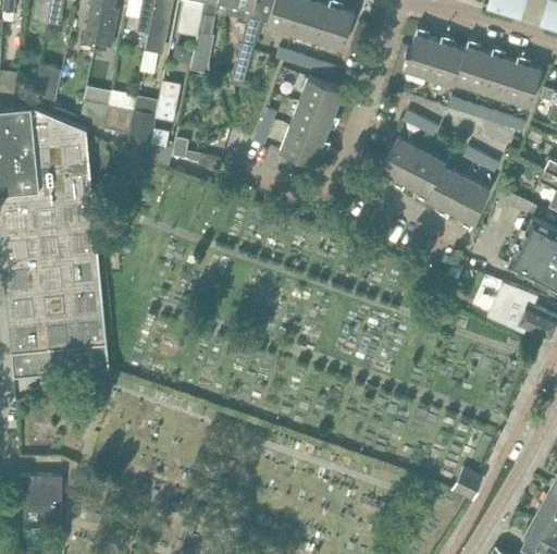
[(4,0),(5,8),(16,9),(16,0),(4,0)]
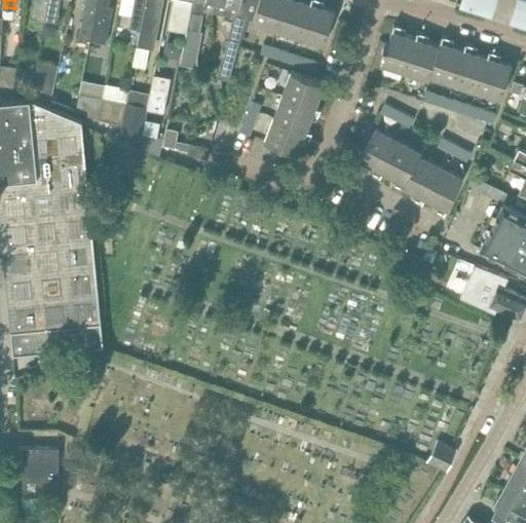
[(35,0),(32,19),(30,29),(42,32),(45,22),(48,0),(35,0)]
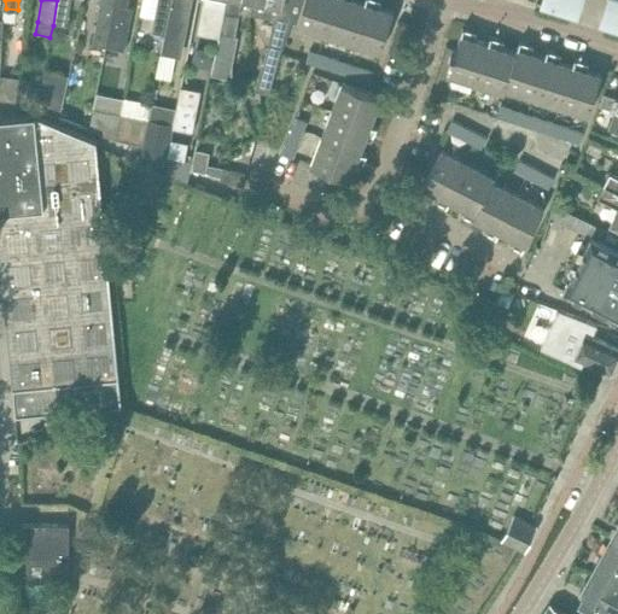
[(57,0),(53,25),(66,28),(71,0),(57,0)]
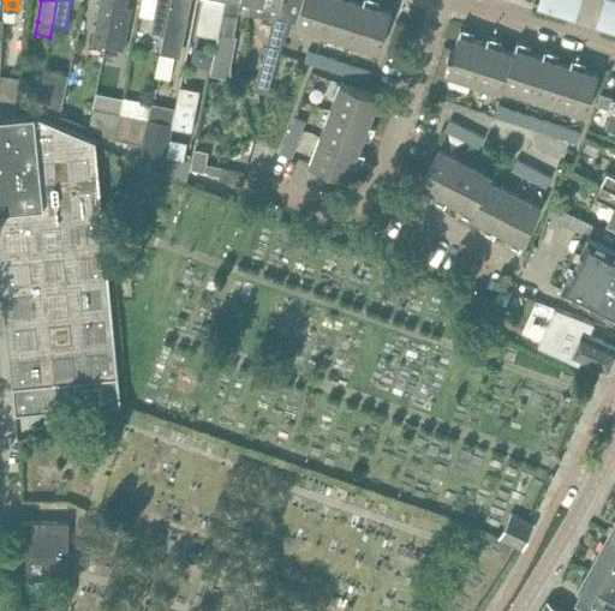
[(100,0),(91,47),(105,49),(113,0),(100,0)]
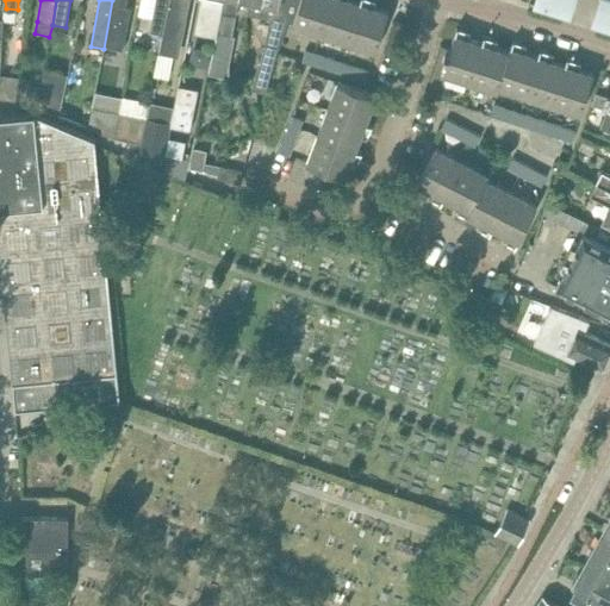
[(131,10),(125,8),(126,0),(112,0),(104,49),(123,52),(128,24),(131,10)]
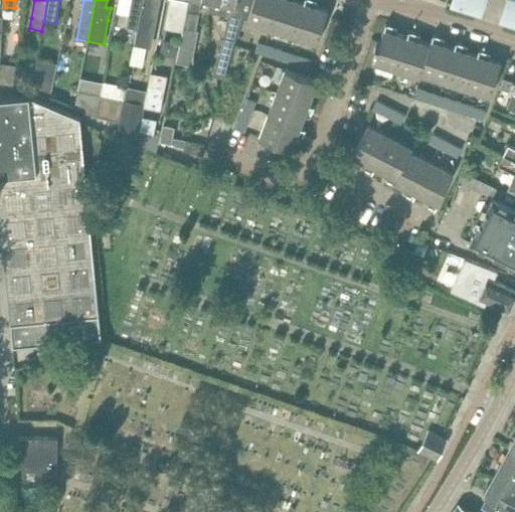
[(131,0),(126,29),(137,31),(134,46),(135,46),(143,0),(131,0)]
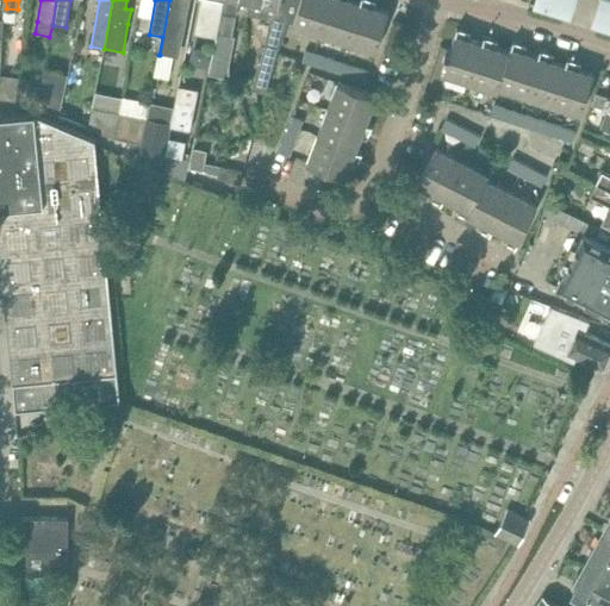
[(169,0),(160,55),(179,60),(190,0),(169,0)]
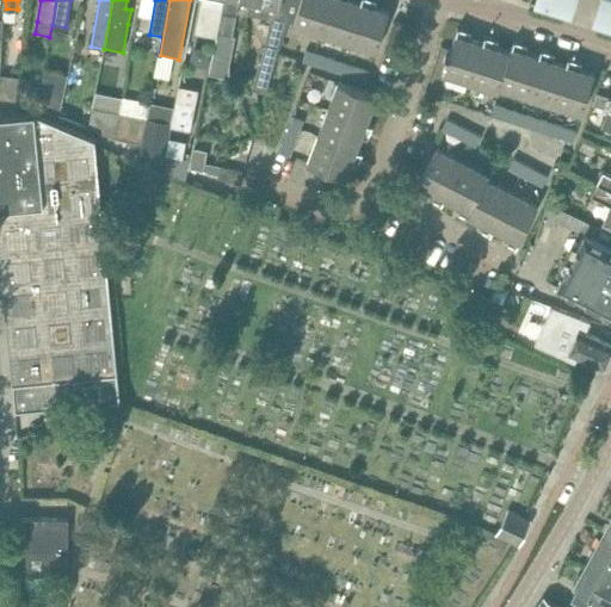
[(223,0),(216,36),(232,39),(232,37),(236,14),(248,17),(251,0),(223,0)]
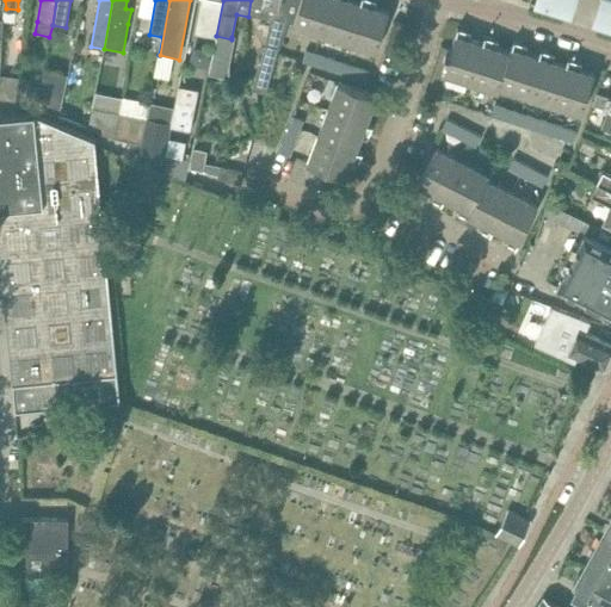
[(288,25),(292,28),(301,0),(251,0),(248,17),(270,20),(257,80),(269,84),(277,49),(278,50),(281,49),(288,25)]
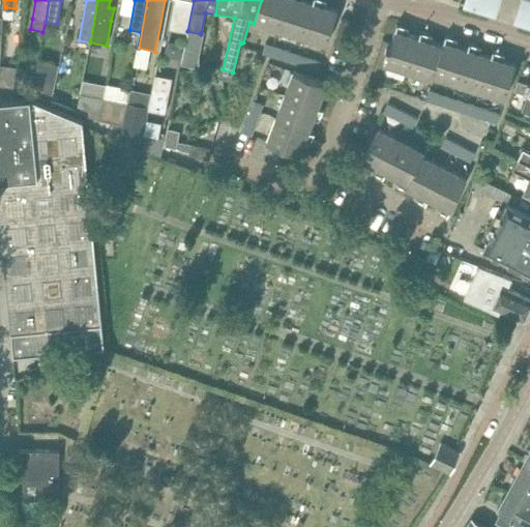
[(261,0),(254,24),(325,47),(336,12),(320,6),(321,1),(319,0),(313,0),(312,4),(298,0),(261,0)]
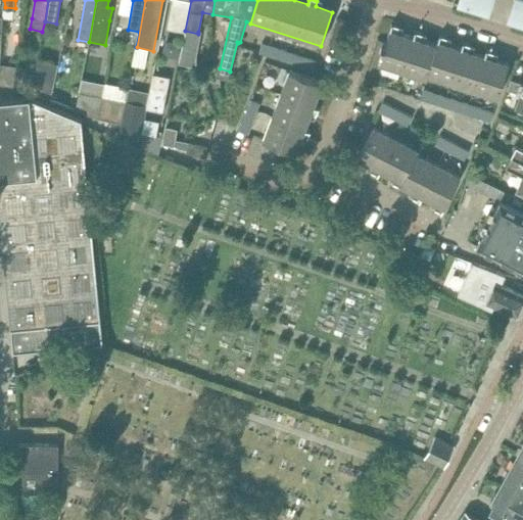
[(488,13),(492,0),(452,0),(452,2),(488,13)]
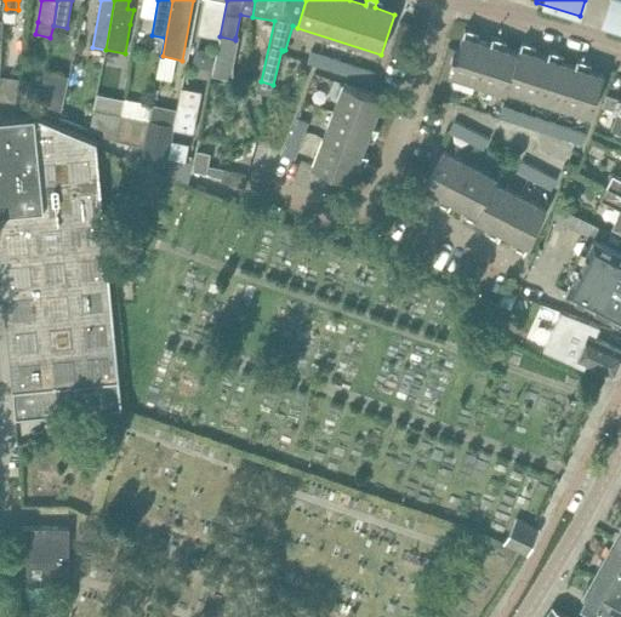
[(620,0),(610,0),(603,24),(620,29),(620,0)]
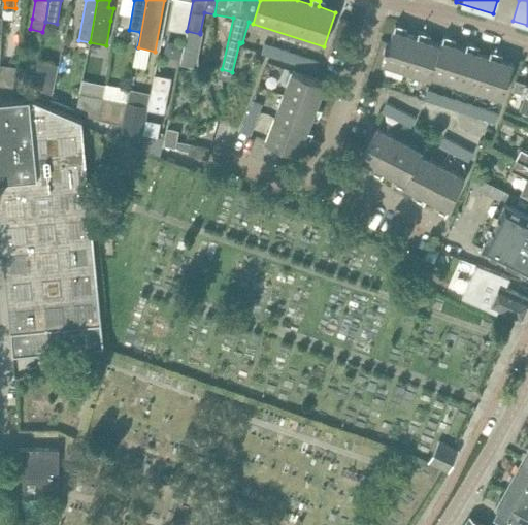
[(347,32),(349,24),(339,21),(337,29),(347,32)]
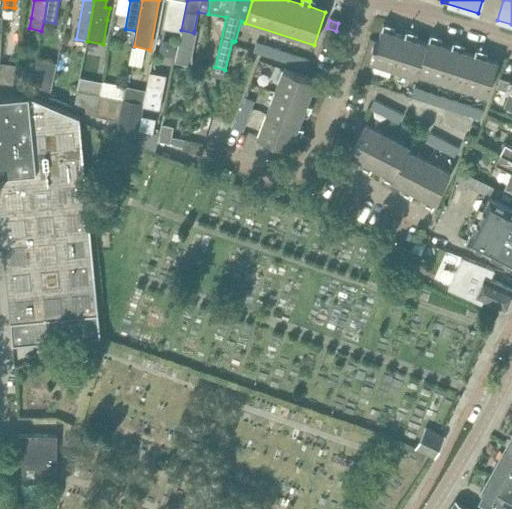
[(377,42),(372,62),(417,77),(418,73),(488,95),(498,64),(481,59),(483,53),(476,51),(474,56),(458,51),(460,46),(453,43),(451,49),(435,44),(437,38),(430,36),(427,45),(411,40),(413,35),(406,32),(404,38),(388,33),(390,27),(383,25),(377,42)]
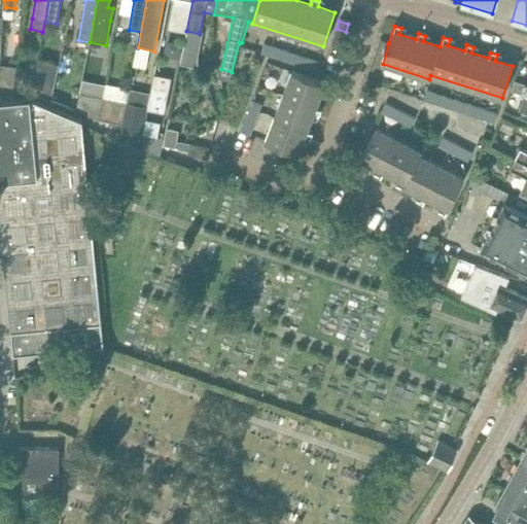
[(343,39),(346,32),(337,29),(334,36),(343,39)]
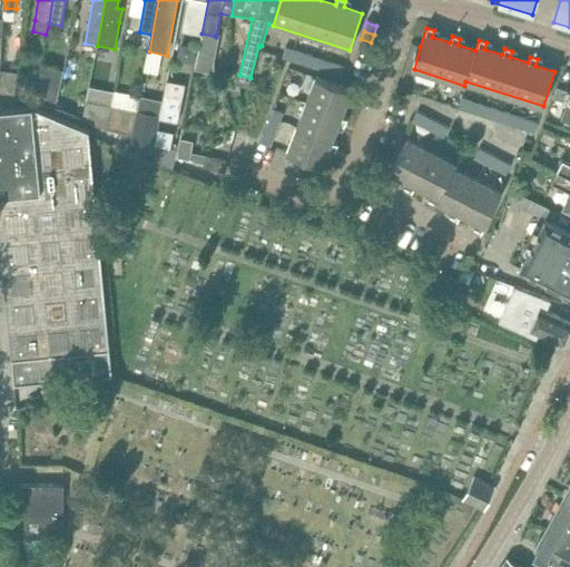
[(369,51),(371,42),(361,39),(359,48),(369,51)]
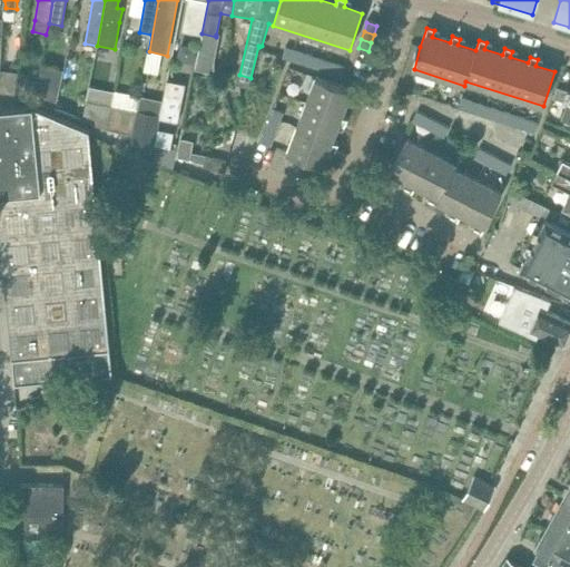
[(414,70),(414,69),(420,47),(411,45),(403,67),(414,70)]
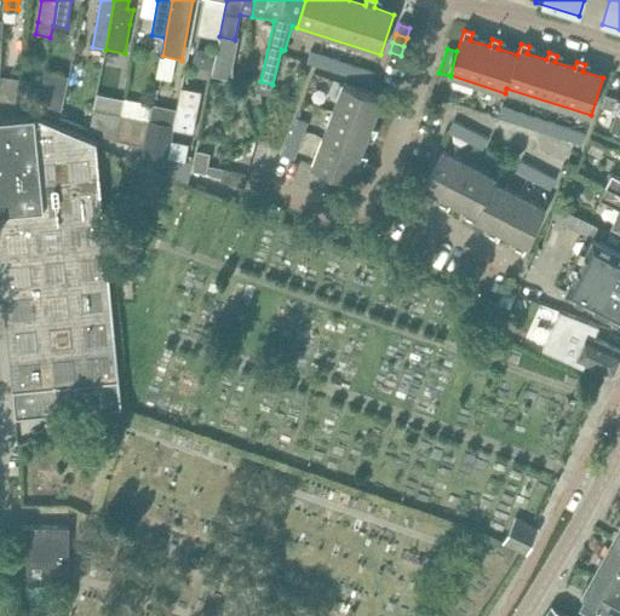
[(0,87),(9,88),(10,74),(13,74),(15,53),(3,52),(1,72),(0,87)]
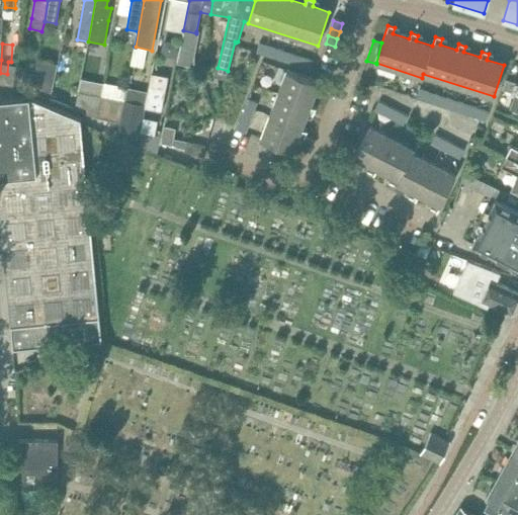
[(263,56),(266,48),(258,45),(256,54),(263,56)]
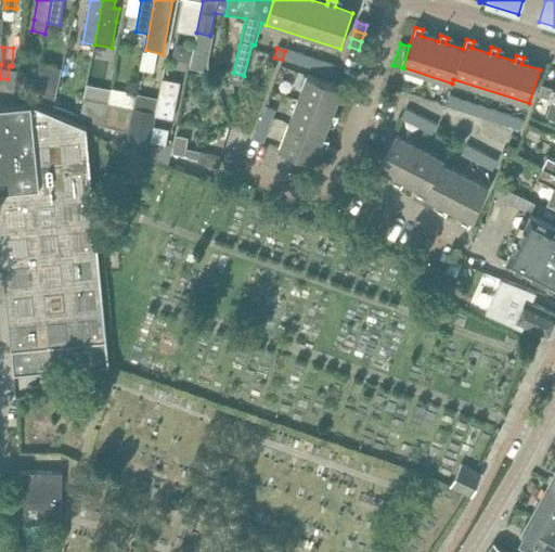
[(291,63),(294,53),(285,51),(282,60),(291,63)]
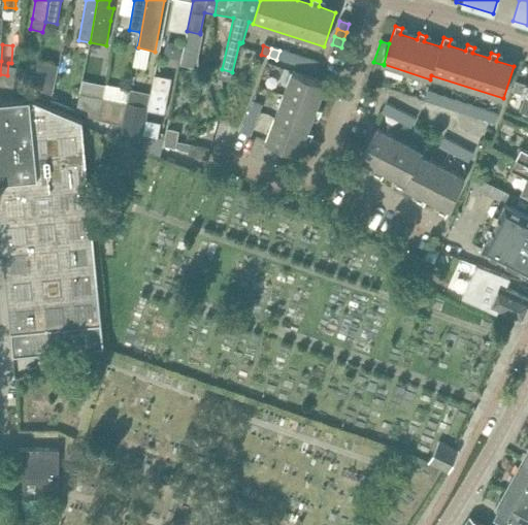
[(285,62),(287,53),(279,51),(276,60),(285,62)]
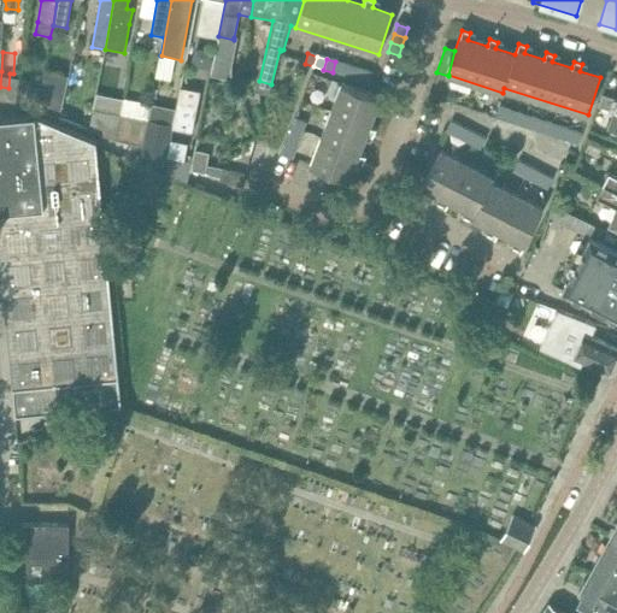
[(351,78),(354,68),(345,65),(341,76),(351,78)]
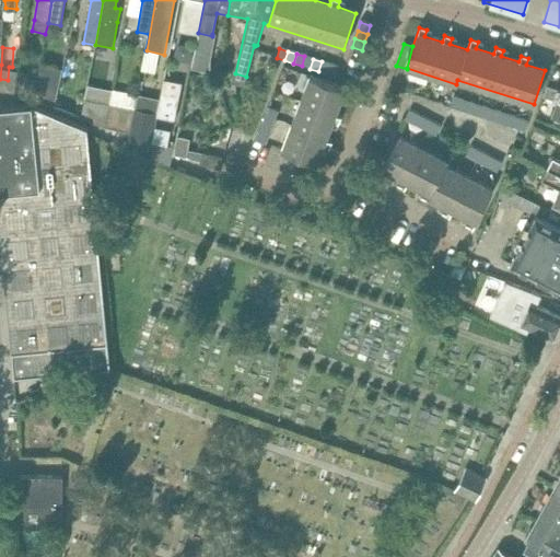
[(326,73),(329,65),(322,61),(318,71),(326,73)]
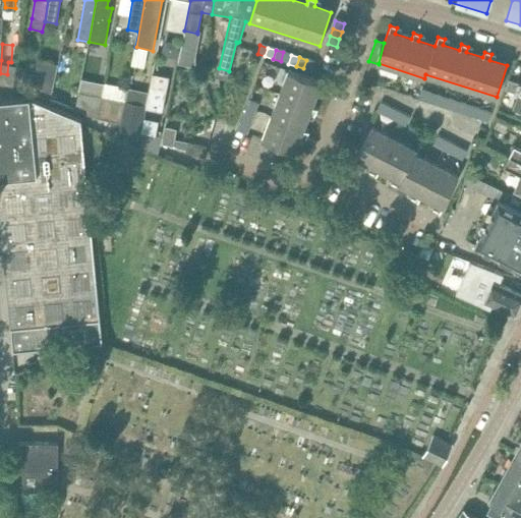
[(311,71),(314,62),(306,60),(303,68),(311,71)]
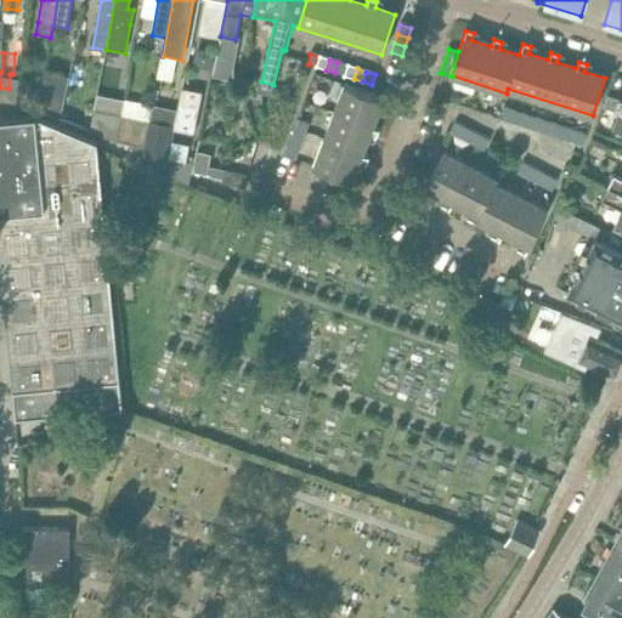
[(448,86),(452,77),(440,73),(437,83),(448,86)]
